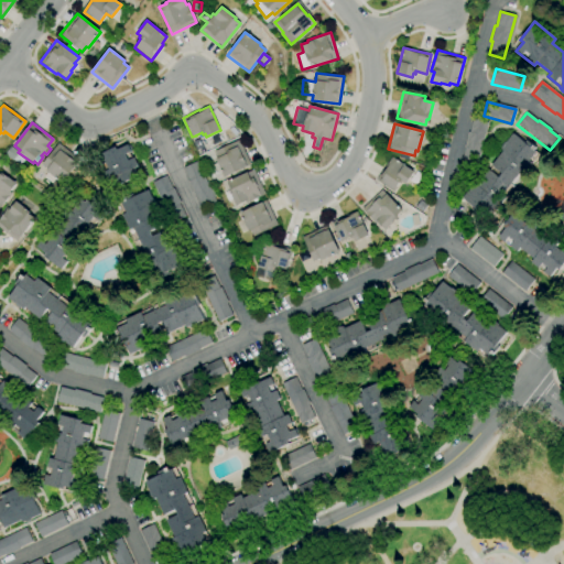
[(488,219),(463,198),(469,191),(467,190),(472,184),(473,185),(474,182),(476,184),(487,170),(498,177),(501,173),(491,165),(502,151),(500,149),(501,147),(505,142),(506,143),(512,134),(539,154),(488,219)]
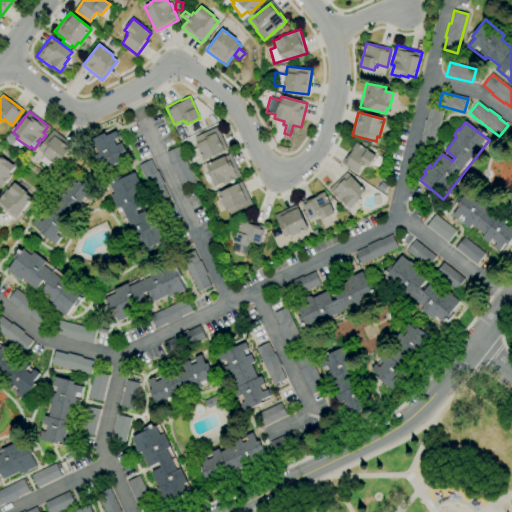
[(178,136),(175,129),(180,126),(184,133),(178,136)]
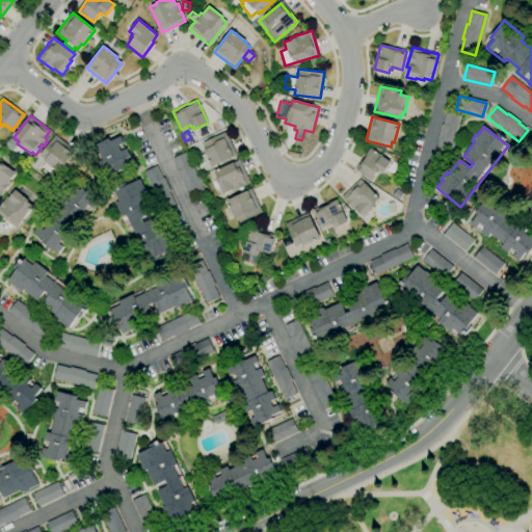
[(211,167),(209,161),(204,163),(201,156),(205,154),(204,150),(206,149),(203,143),(225,132),(236,155),(211,167)]
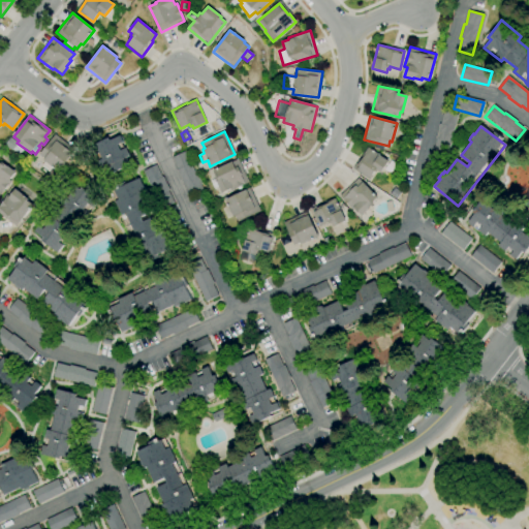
[(58,173),(43,160),(44,159),(39,154),(56,134),(70,147),(67,150),(72,154),(58,173)]
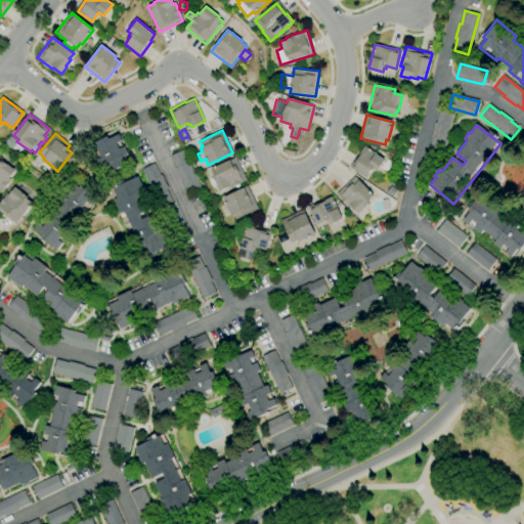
[(106,173),(103,166),(99,168),(95,160),(101,157),(98,151),(94,155),(90,145),(107,137),(108,139),(119,134),(128,155),(125,157),(128,163),(106,173)]
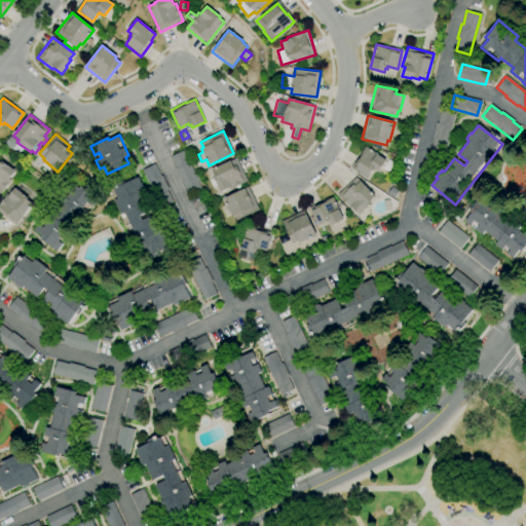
[(11,150),(4,145),(10,137),(19,143),(11,150)]
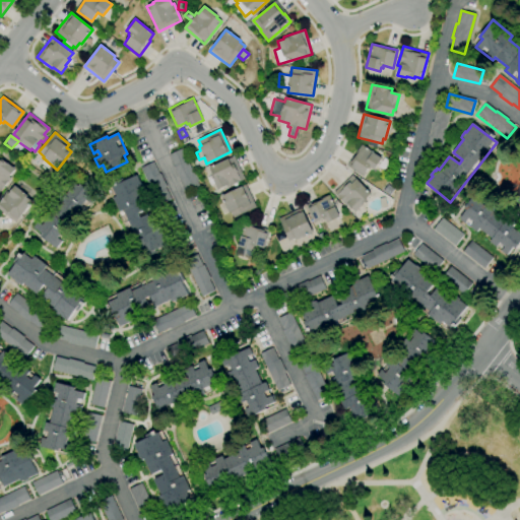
[(363,177),(346,166),(356,150),(356,151),(362,145),(373,152),(373,151),(382,157),(373,170),(371,168),(370,170),(368,169),(364,174),(365,174),(363,177)]
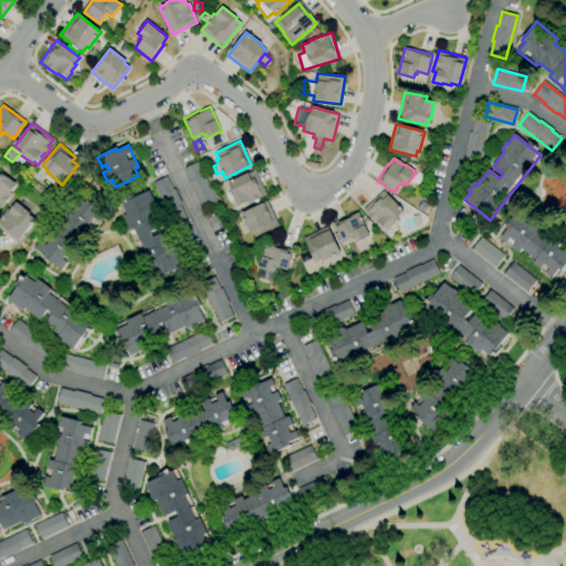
[(238,207),(234,199),(229,201),(226,194),(230,191),(230,190),(231,189),(228,182),(254,170),(265,196),(247,205),(245,202),(238,207)]
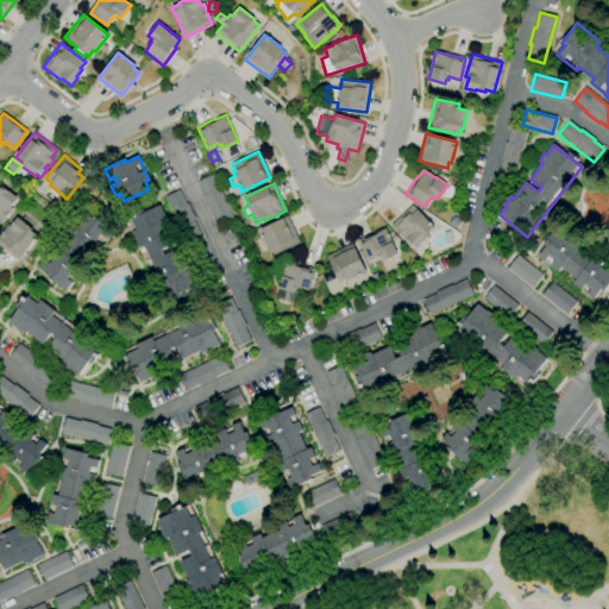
[(0,225),(0,187),(1,188),(2,186),(17,198),(10,207),(13,208),(0,225)]
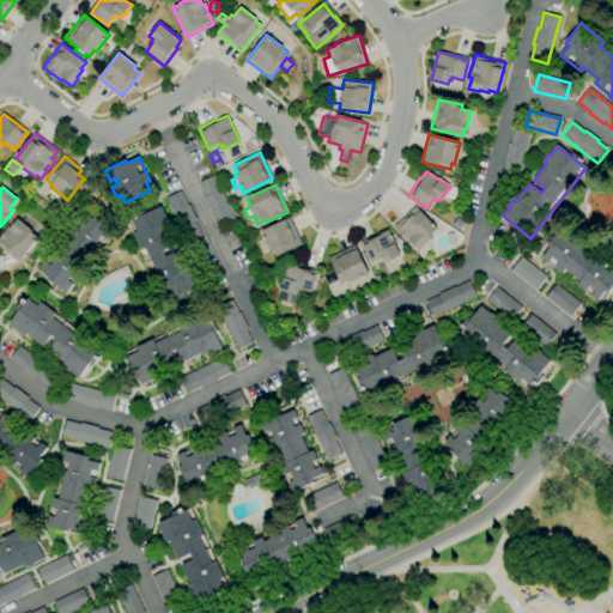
[(186,241),(167,198),(181,192),(187,205),(189,204),(196,219),(195,220),(201,234),(186,241)]
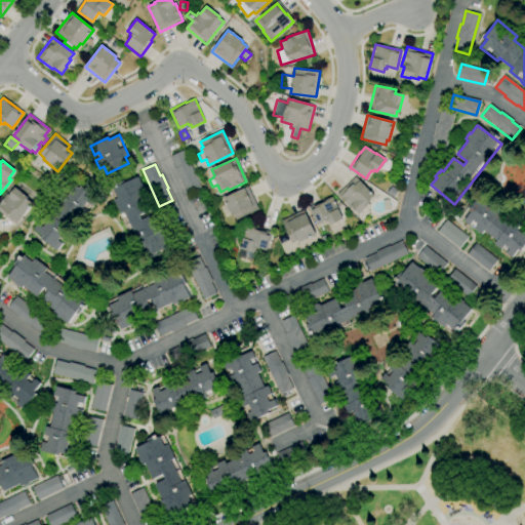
[(358,214),(352,207),(350,208),(336,194),(356,175),(374,196),(369,201),(371,202),(358,214)]
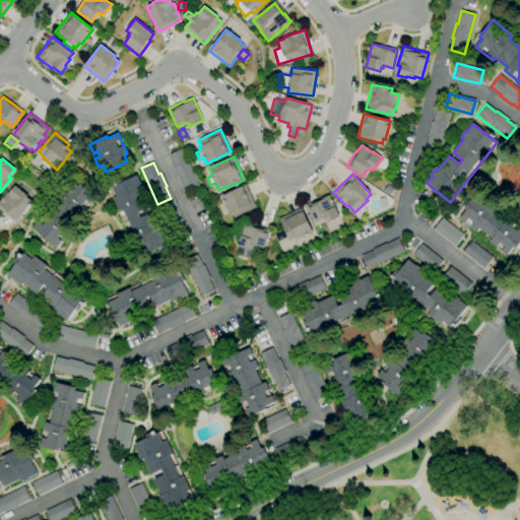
[(139,254),(109,189),(135,177),(149,208),(139,213),(141,217),(152,212),(159,228),(161,226),(163,230),(165,229),(167,233),(165,234),(169,243),(156,249),(157,251),(152,254),(150,249),(139,254)]
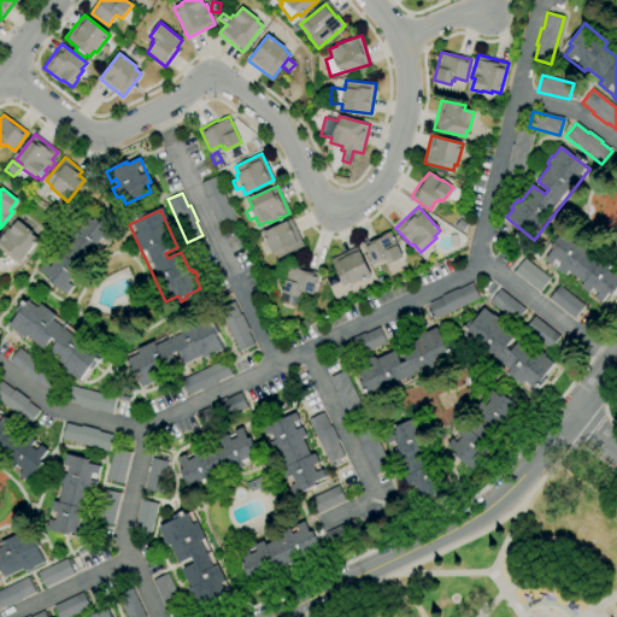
[(66,295),(48,281),(51,277),(40,270),(46,263),(47,264),(51,259),(50,258),(57,247),(62,251),(71,239),(66,236),(74,227),(75,228),(80,222),(77,221),(83,213),(93,222),(95,218),(115,233),(97,257),(92,253),(83,265),(87,268),(66,295)]
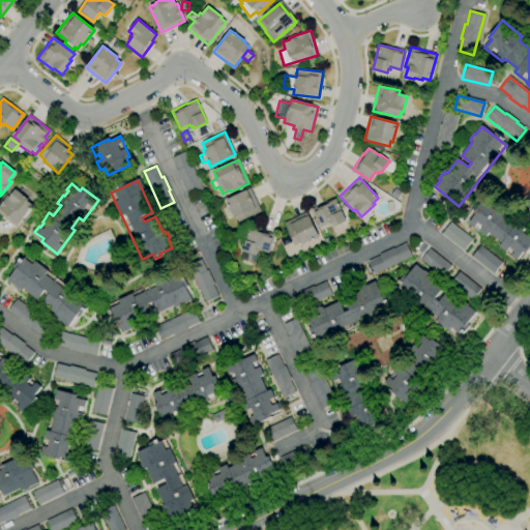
[(242,228),(240,222),(238,223),(235,215),(233,216),(225,200),(249,188),(261,211),(247,218),(249,224),(242,228)]
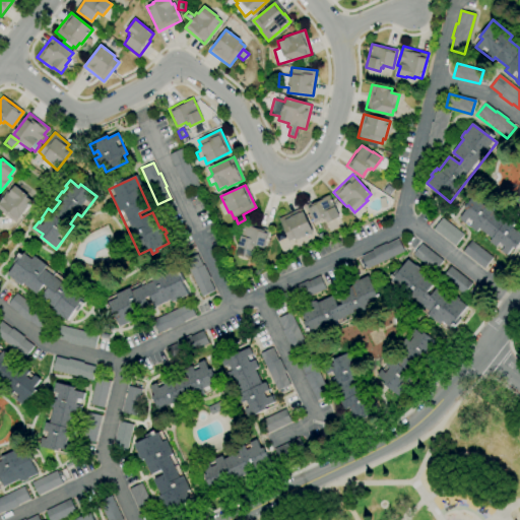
[(15,222),(0,210),(0,200),(6,192),(9,193),(14,186),(27,196),(27,197),(31,201),(15,222)]
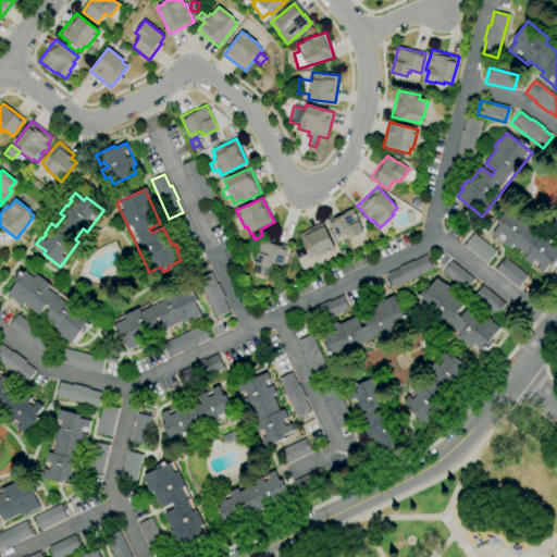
[(543,274),(524,259),(527,256),(514,245),(510,248),(498,238),(496,240),(491,236),(499,225),(496,223),(510,206),(531,222),(529,225),(542,236),(544,233),(556,243),(556,259),(552,267),(549,265),(543,274)]
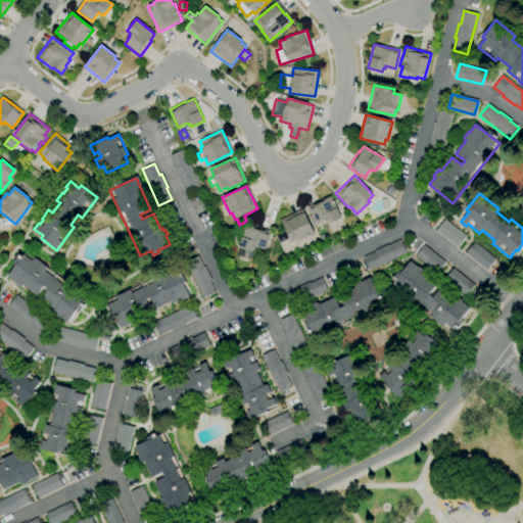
[(315,225),(307,208),(323,201),(323,200),(331,196),(341,218),(328,225),(326,220),(319,223),(319,224),(315,225)]
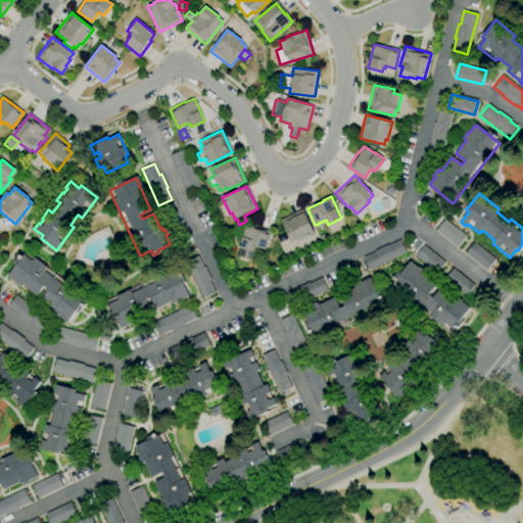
[(290,242),(280,220),(302,208),(315,234),(297,241),(296,239),(290,242)]
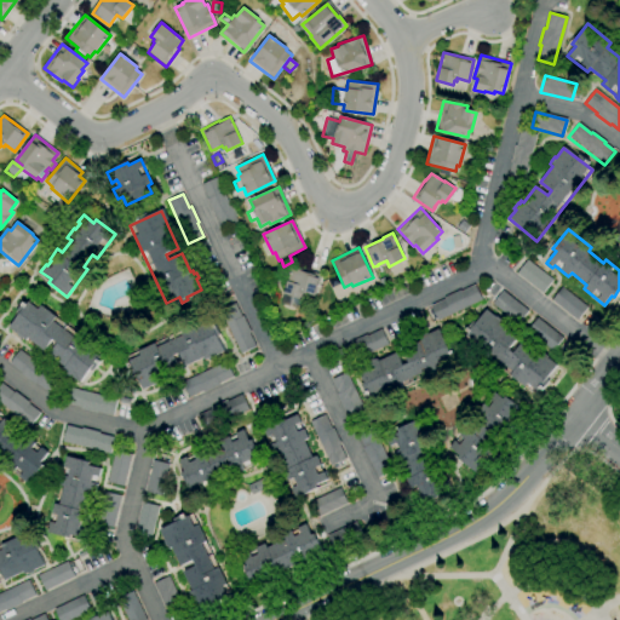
[(543,293),(516,274),(527,259),(554,280),(543,293)]
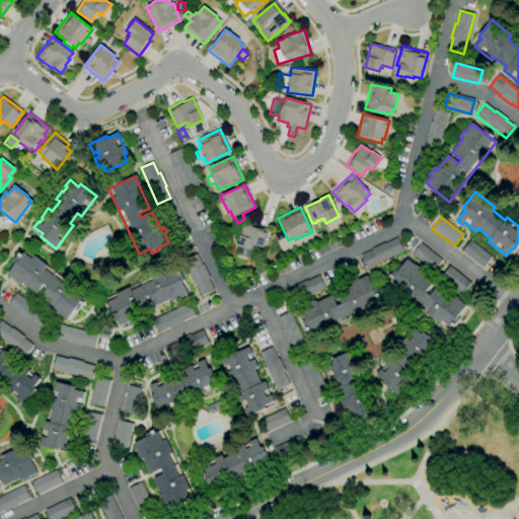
[(248,260),(234,255),(244,222),(269,230),(264,248),(260,247),(257,253),(250,251),(248,260)]
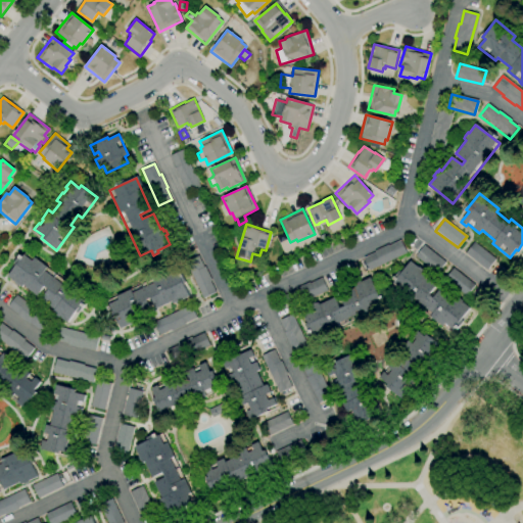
[(369,271),(363,258),(375,252),(374,251),(387,244),(388,245),(399,240),(407,252),(369,271)]
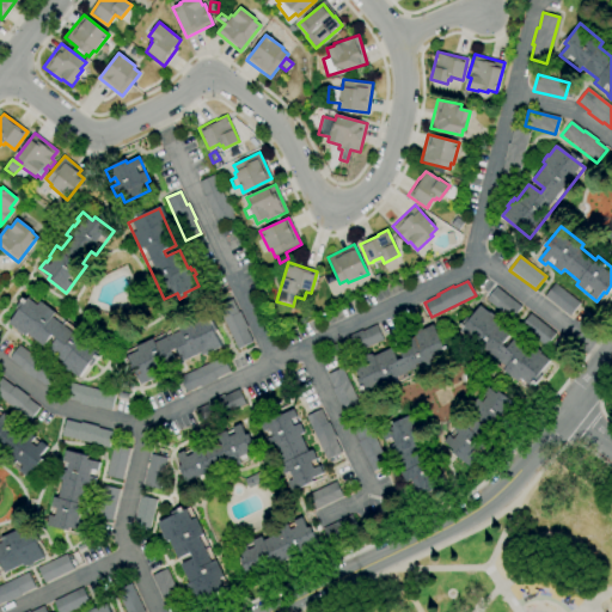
[(569,317),(544,297),(555,283),(580,303),(569,317)]
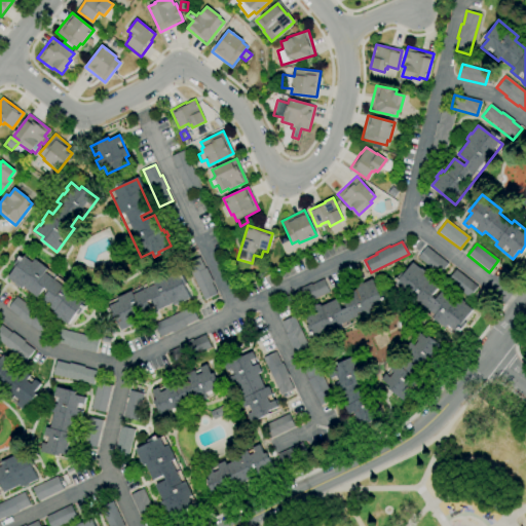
[(439,275),(417,258),(426,247),(448,264),(439,275)]
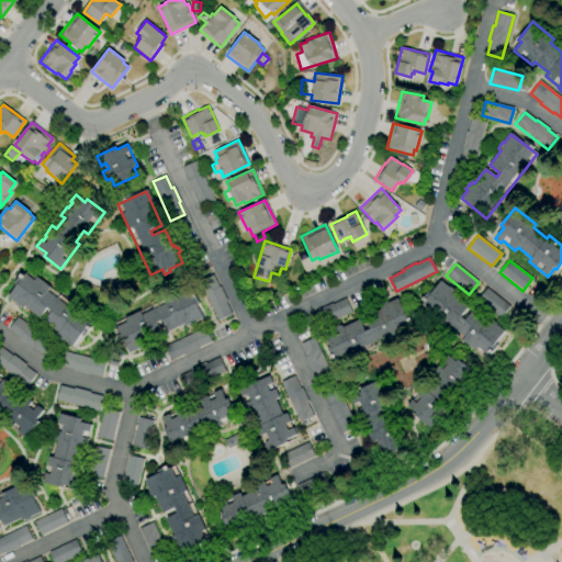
[(72,347),(63,340),(62,341),(58,338),(59,337),(56,335),(58,333),(44,322),(52,311),(47,307),(40,317),(25,306),(23,310),(20,306),(19,307),(15,305),(17,304),(7,296),(17,284),(14,283),(22,273),(24,276),(29,270),(92,319),(89,324),(92,326),(83,337),(81,335),(72,347)]
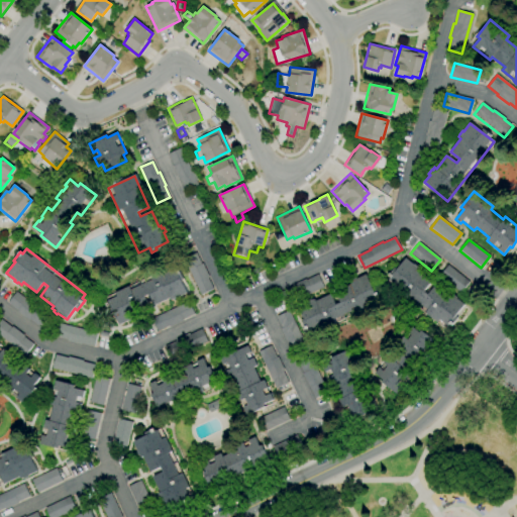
[(445,329),(425,313),(427,310),(409,296),(406,298),(387,283),(390,279),(388,276),(394,268),(397,270),(406,259),(414,265),(414,264),(418,267),(417,268),(432,280),(424,291),(428,295),(437,284),(451,295),(452,293),(457,297),(456,298),(464,305),(445,329)]
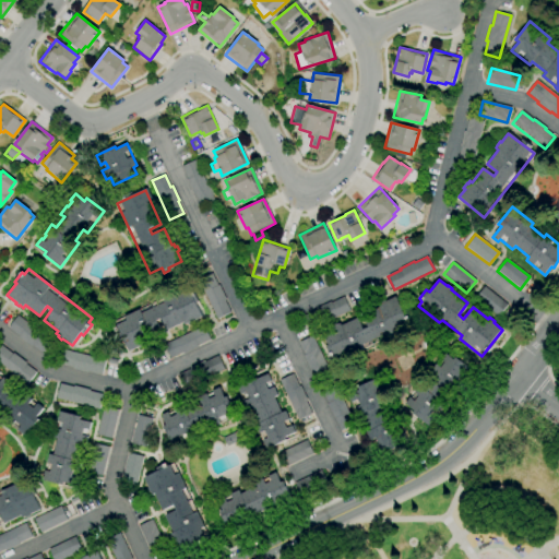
[(129,352),(122,339),(120,340),(115,329),(118,326),(116,321),(190,285),(199,301),(195,302),(202,317),(185,325),(183,322),(166,331),(161,319),(156,321),(163,335),(129,352)]
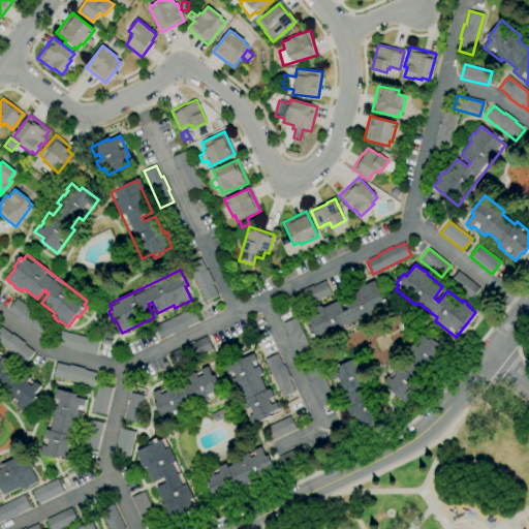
[(471,301),(448,283),(459,271),(480,288),(471,301)]
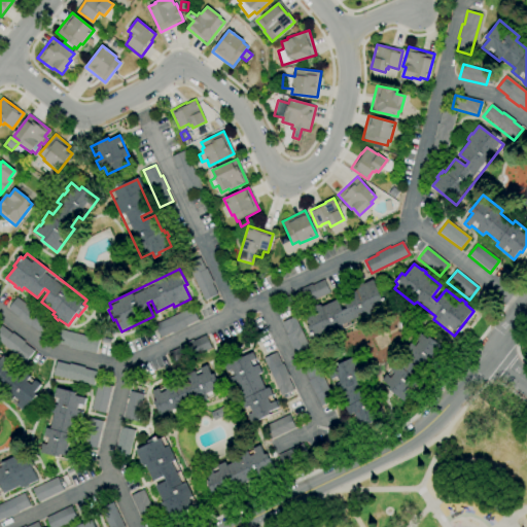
[(292,311),(286,297),(297,292),(297,291),(311,284),(312,286),(323,280),(329,293),(292,311)]
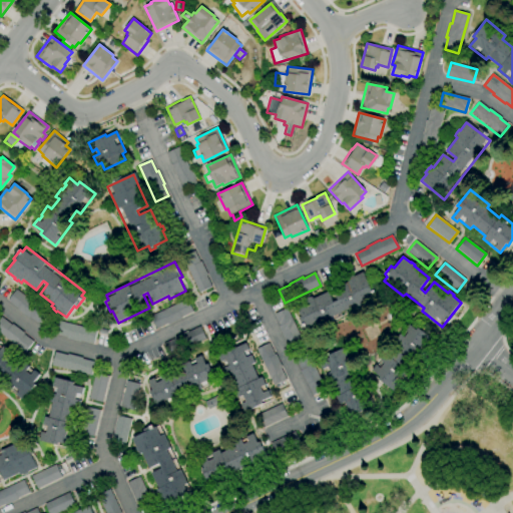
[(309,333),(306,326),(304,327),(300,319),(302,318),(296,305),(299,303),(312,297),(313,299),(328,292),(333,303),(338,300),(333,290),(348,283),(347,281),(364,273),(370,284),(372,283),(377,294),(374,296),(376,301),(309,333)]
